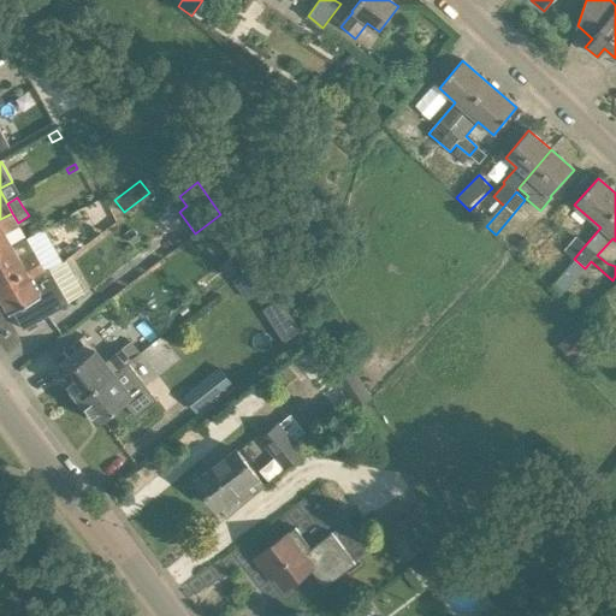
[(0,253),(27,238),(18,223),(12,213),(0,219),(0,253)]
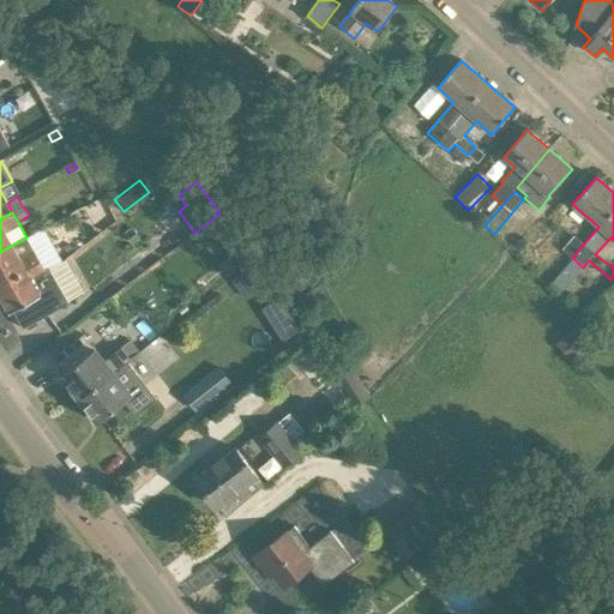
[(131,245),(139,238),(132,228),(122,235),(131,245)]
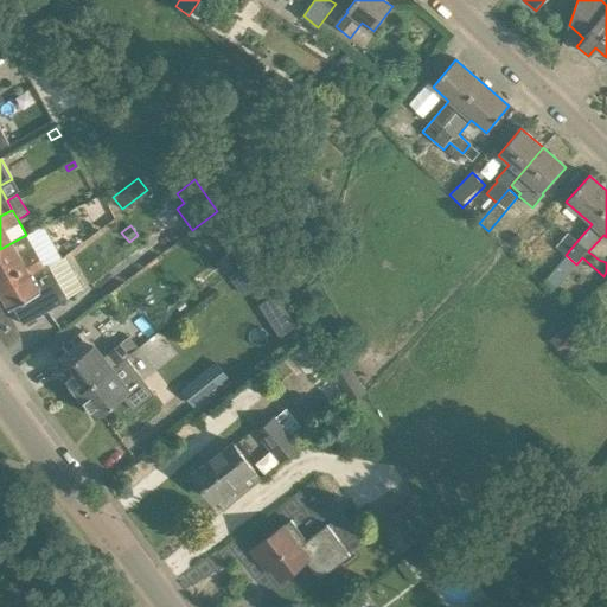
[(568,232),(556,247),(566,255),(576,242),(568,232)]
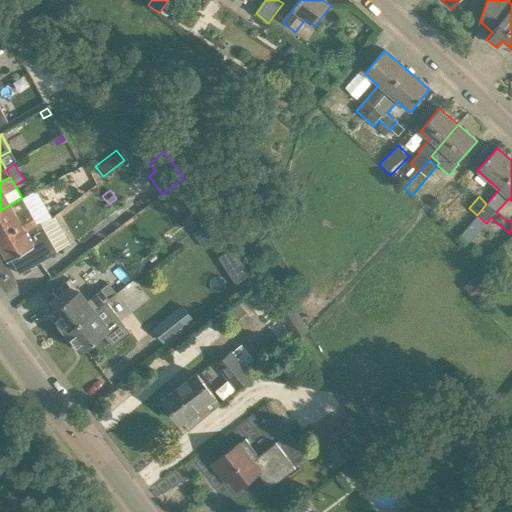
[(0,237),(34,218),(28,208),(22,198),(0,210),(0,237)]
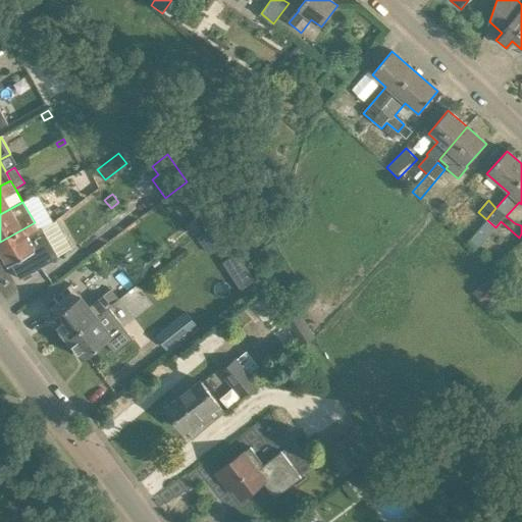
[(202,227),(195,218),(184,226),(192,236),(202,227)]
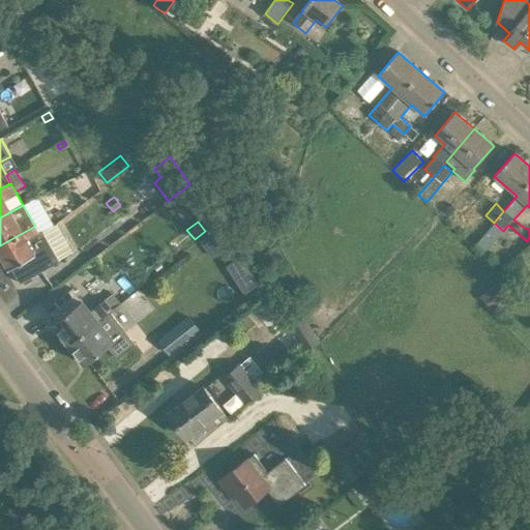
[(503,231),(494,223),(474,245),(483,255),(504,232),(503,231)]
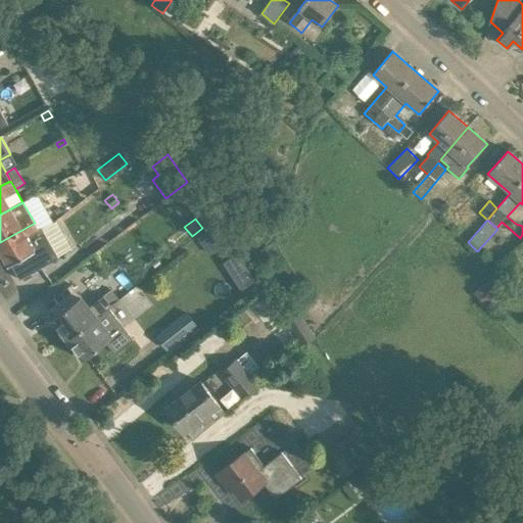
[(0,250),(8,267),(11,265),(50,243),(43,229),(39,231),(35,223),(0,242),(0,250)]
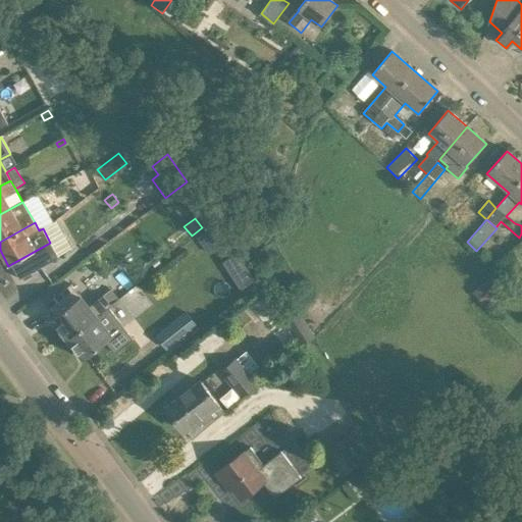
[(217,223),(199,239),(211,254),(229,240),(217,223)]
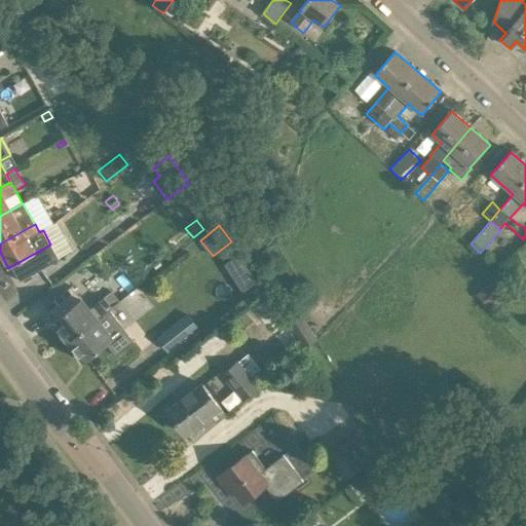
[(50,245),(11,266),(21,282),(60,260),(50,245)]
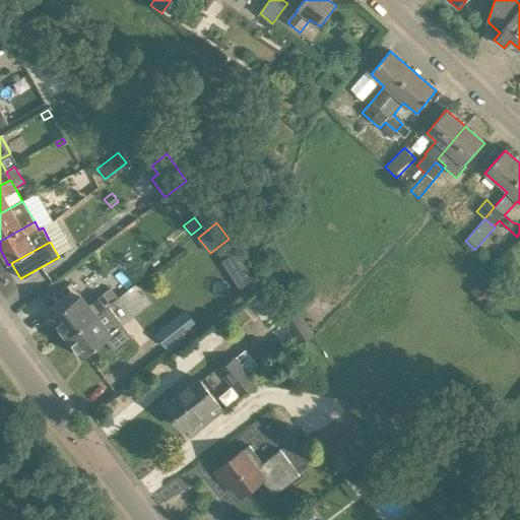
[(106,306),(123,293),(117,284),(88,307),(70,283),(46,303),(55,315),(51,318),(67,338),(106,306)]
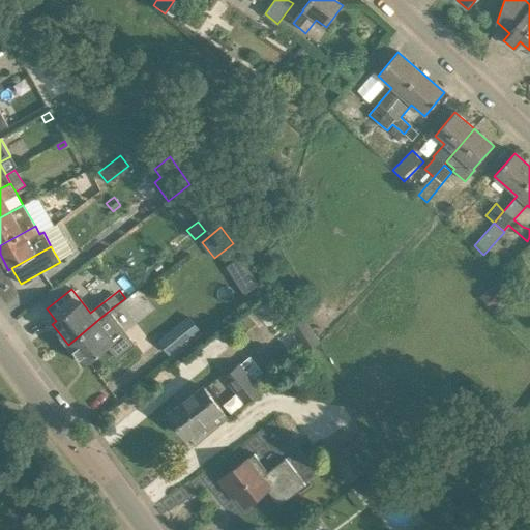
[(124,332),(109,314),(108,312),(68,345),(85,365),(113,342),(124,332)]
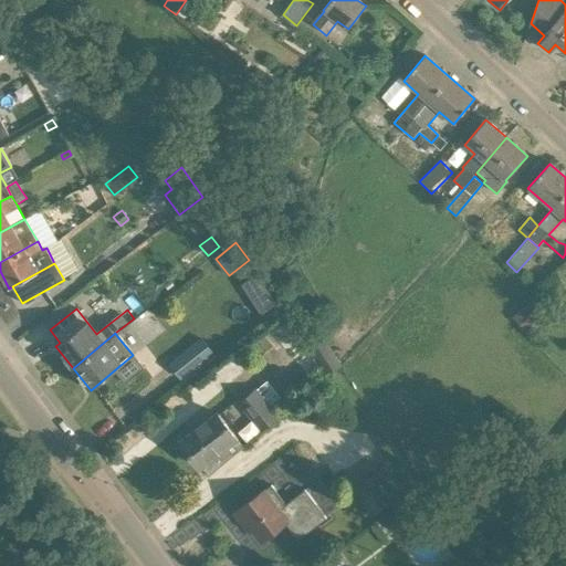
[(216,357),(202,341),(171,365),(184,383),(216,357)]
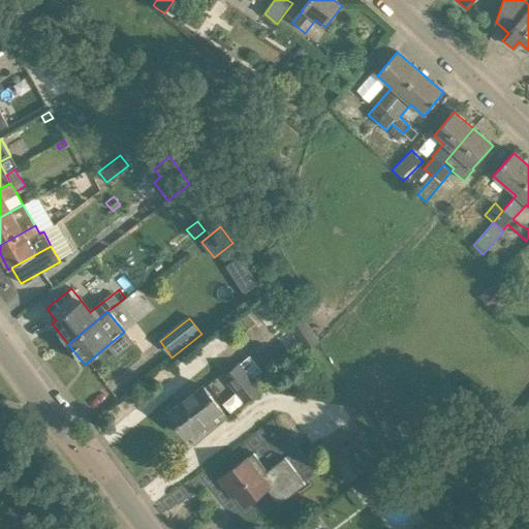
[(318,343),(302,318),(288,327),(305,352),(318,343)]
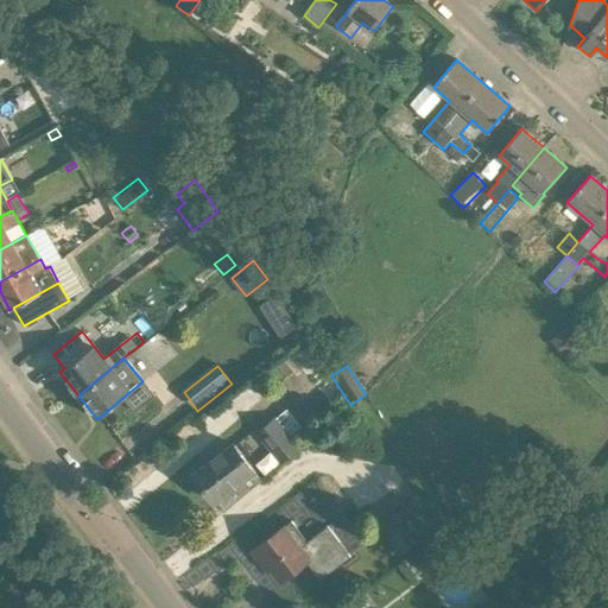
[(282,462),(299,449),(276,419),(259,434),(282,462)]
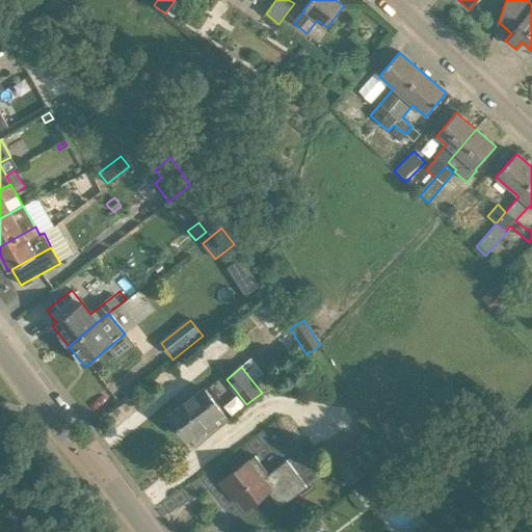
[(195,448),(229,421),(205,389),(168,417),(187,440),(189,439),(195,448)]
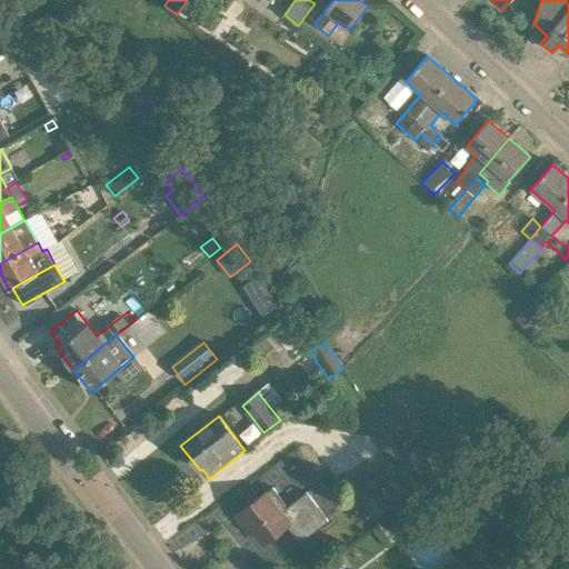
[(372,518),(406,496),(388,469),(355,492),(372,518)]
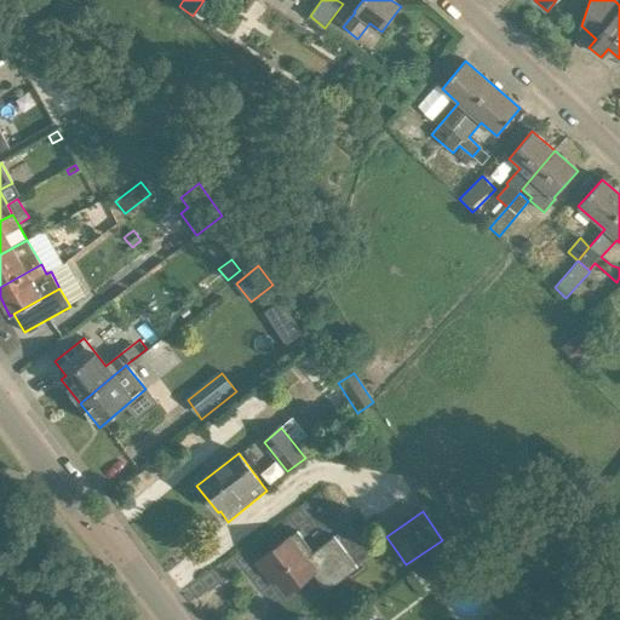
[(326,591),(357,568),(334,537),(313,554),(298,533),(290,539),(288,538),(262,558),(287,592),(313,573),(326,591)]
